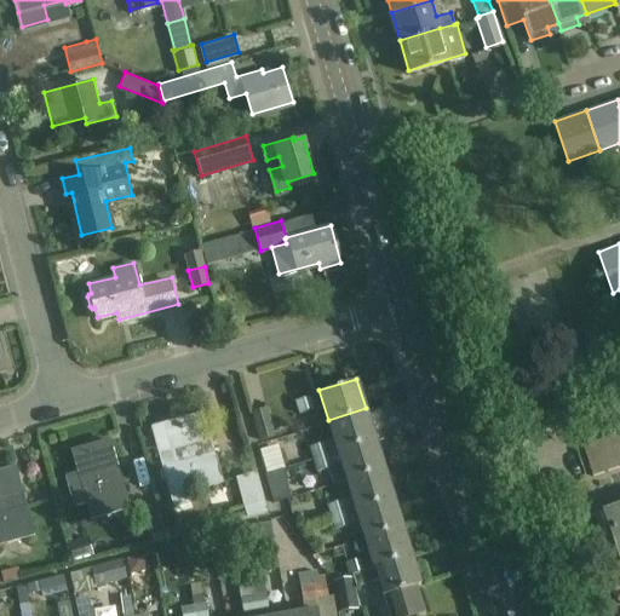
[(315,406),(311,395),(296,398),(298,410),(315,406)]
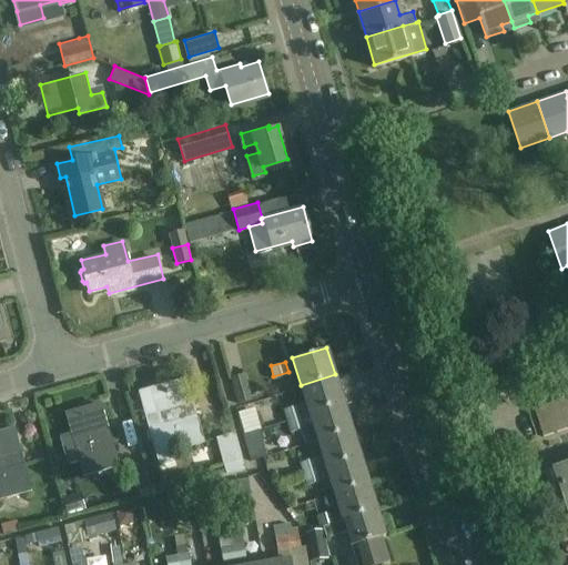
[(236,402),(252,397),(244,372),(230,376),(236,402)]
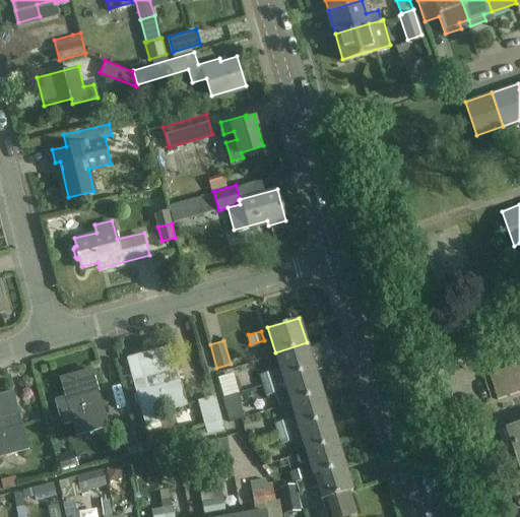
[(275,352),(282,377),(314,367),(307,342),(275,352)]
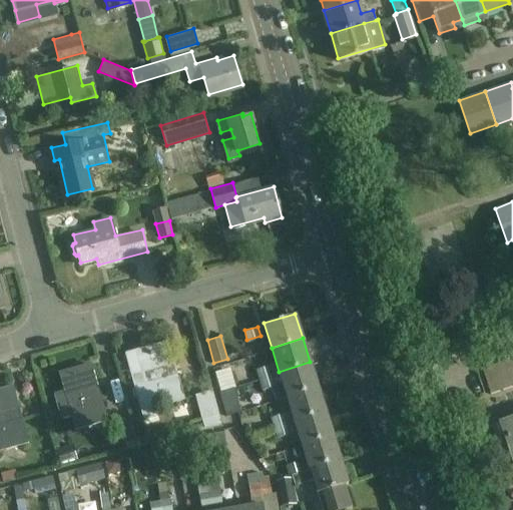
[(158,413),(155,404),(183,397),(168,340),(124,352),(143,418),(158,413)]
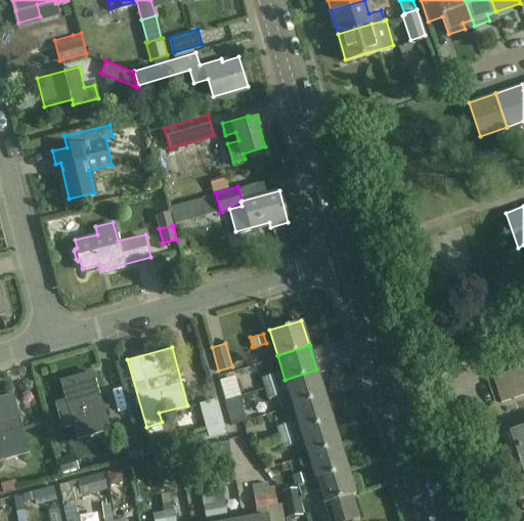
[(505,370),(514,395),(523,391),(523,384),(518,365),(505,370)]
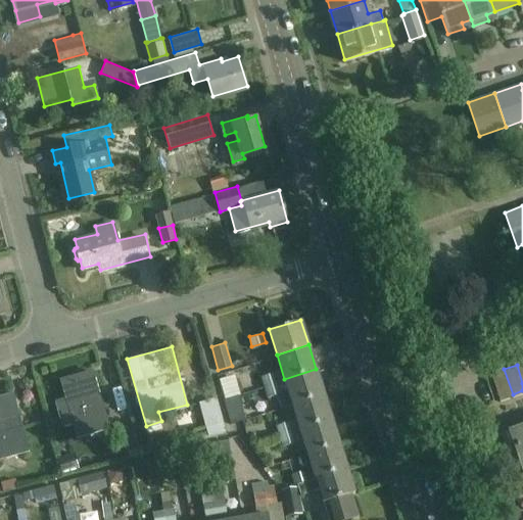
[(60,378),(65,396),(55,399),(63,425),(73,423),(77,435),(108,426),(92,369),(60,378)]
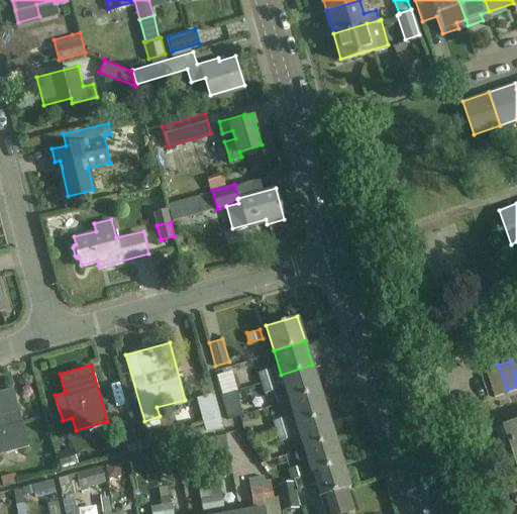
[(278,402),(289,399),(320,389),(312,365),(281,375),(284,383),(277,386),(277,388),(274,389),(278,402)]
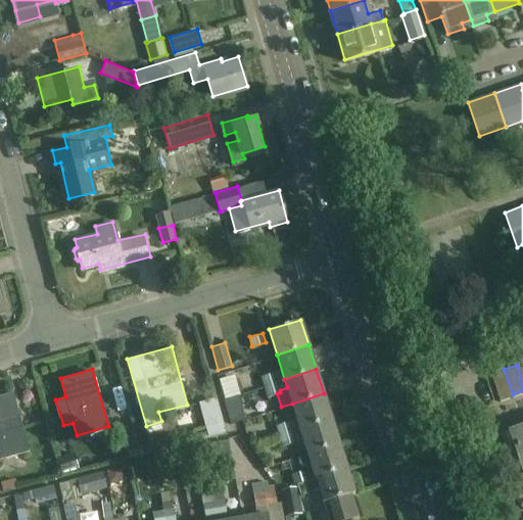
[(513,394),(504,369),(490,374),(500,398),(513,394)]
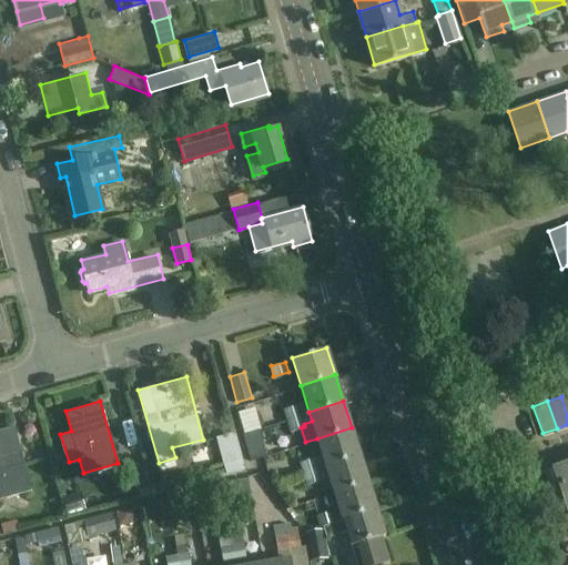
[(283,407),(286,419),(301,414),(297,403),(283,407)]
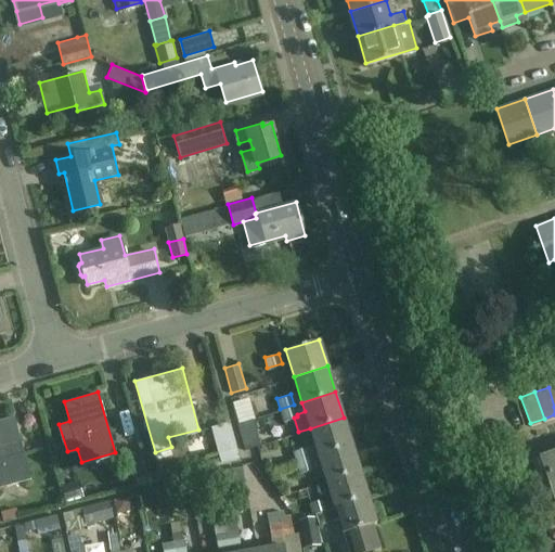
[(294,418),(297,416),(294,405),(280,409),(284,421),(294,418)]
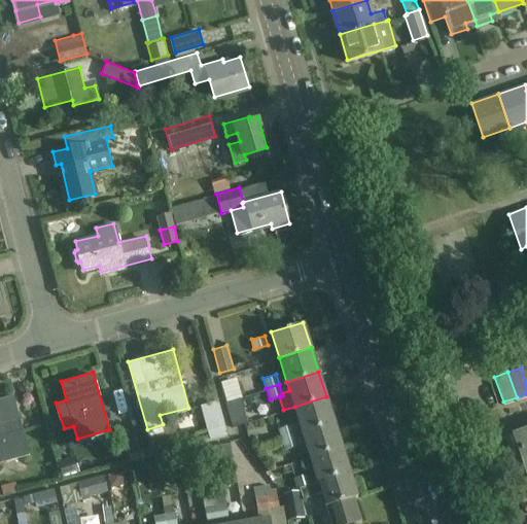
[(294,407),(302,431),(334,421),(326,396),(294,407)]
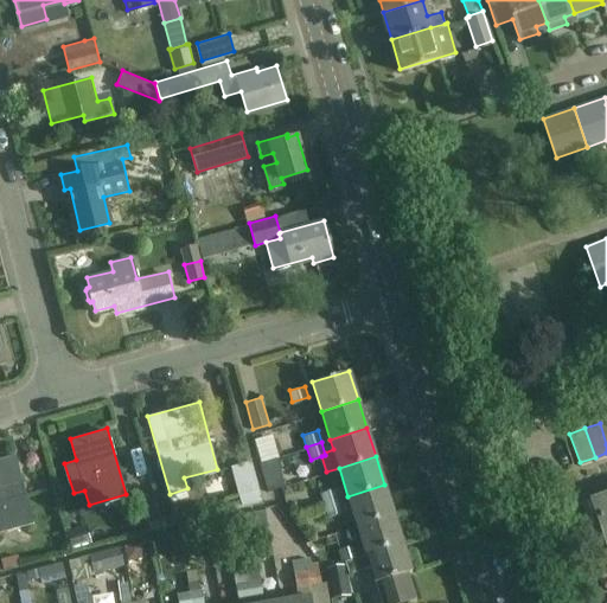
[(0,530),(32,521),(24,492),(23,493),(19,480),(20,479),(16,461),(0,464),(0,530)]
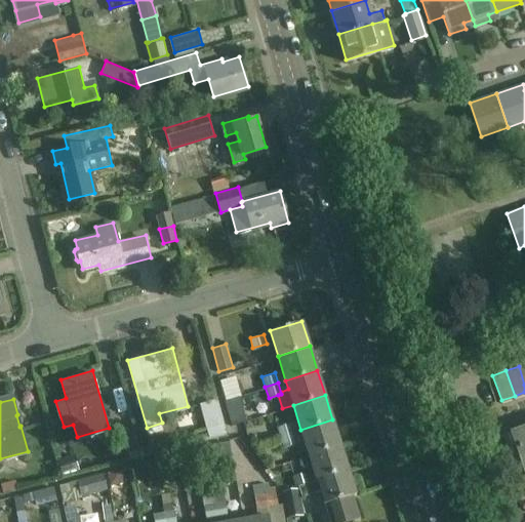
[(218,399),(200,403),(209,437),(228,432),(218,399)]
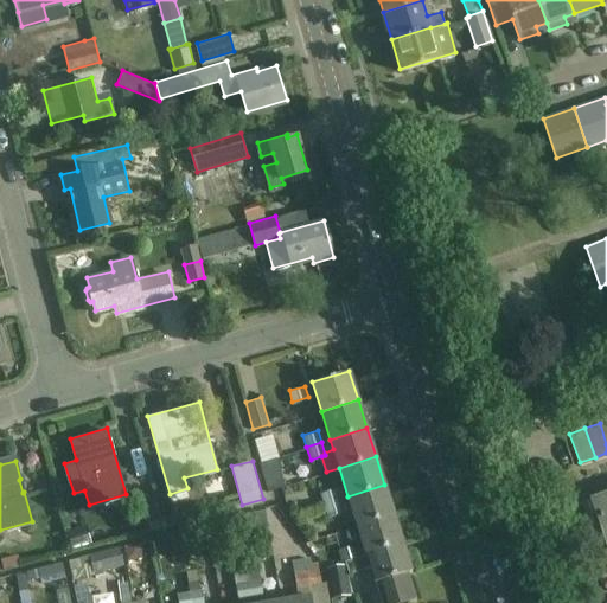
[(394,513),(384,485),(347,496),(357,525),(394,513)]
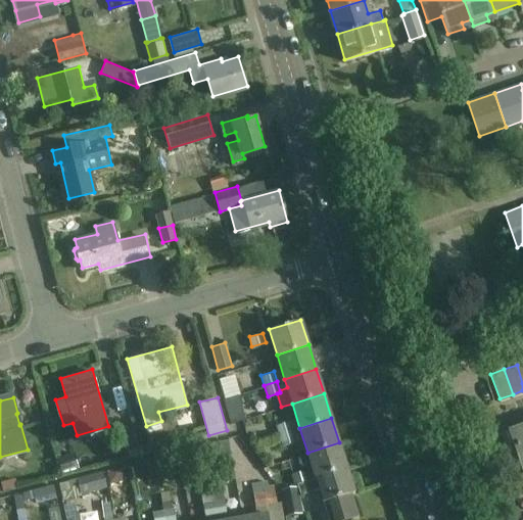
[(126,448),(138,444),(131,420),(119,424),(126,448)]
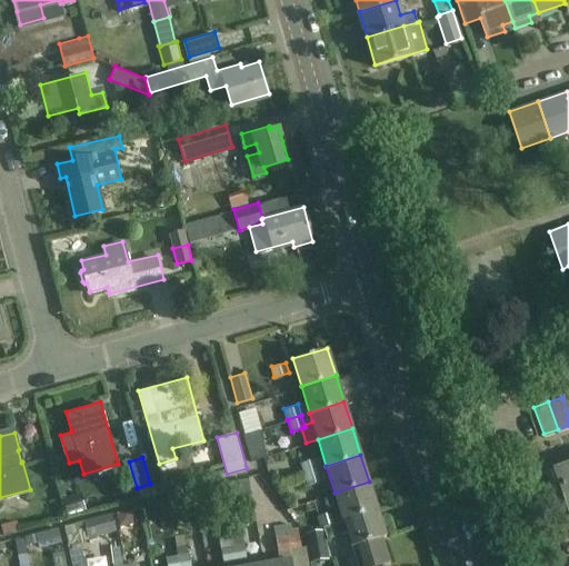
[(313,457),(300,462),(303,473),(317,468),(313,457)]
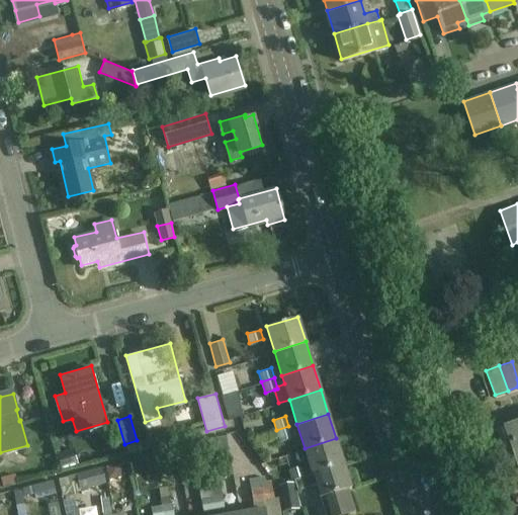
[(517,420),(505,425),(517,463),(517,420)]
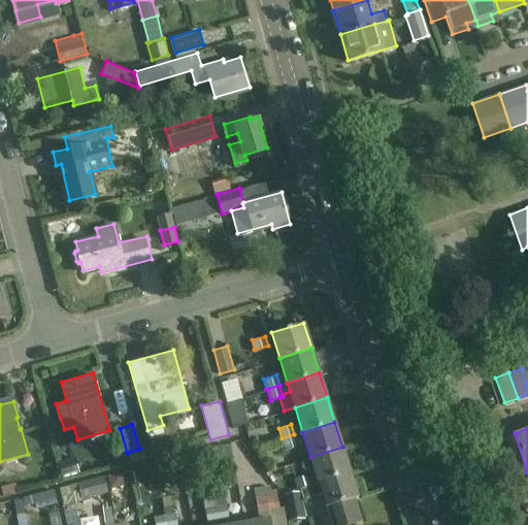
[(282,438),(285,449),(298,445),(294,434),(282,438)]
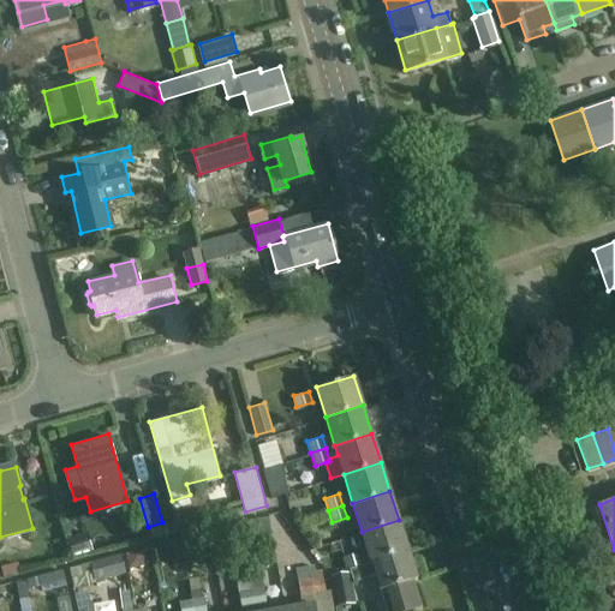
[(201,541),(193,517),(169,523),(175,549),(201,541)]
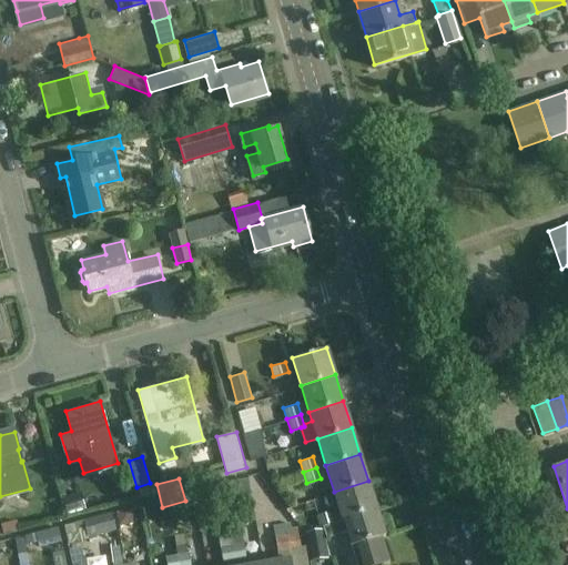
[(377,507),(368,481),(334,492),(338,506),(333,507),(332,504),(302,514),(306,530),(323,524),(377,507)]
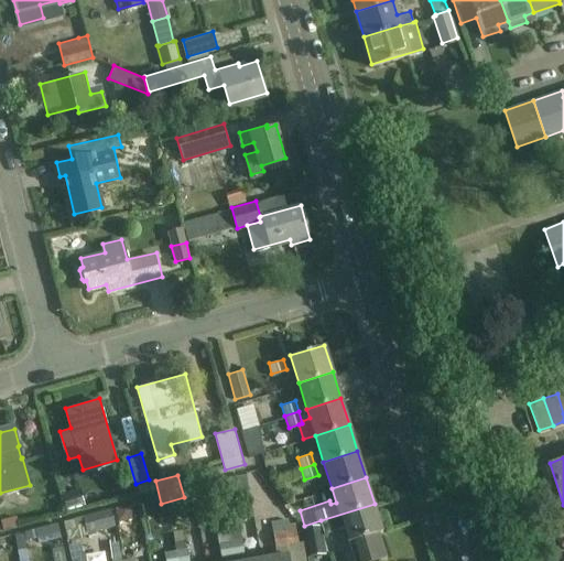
[(382,531),(375,504),(321,520),(324,532),(344,527),(348,542),(354,540),(359,560),(373,560),(387,558),(379,532),(382,531)]
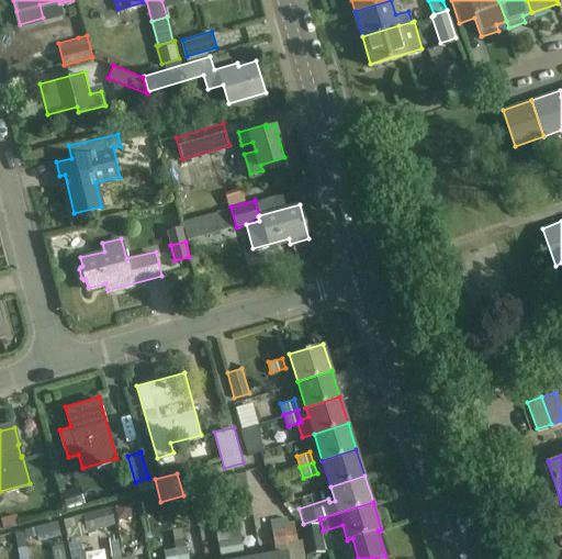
[(114,523),(110,506),(63,518),(67,535),(114,523)]
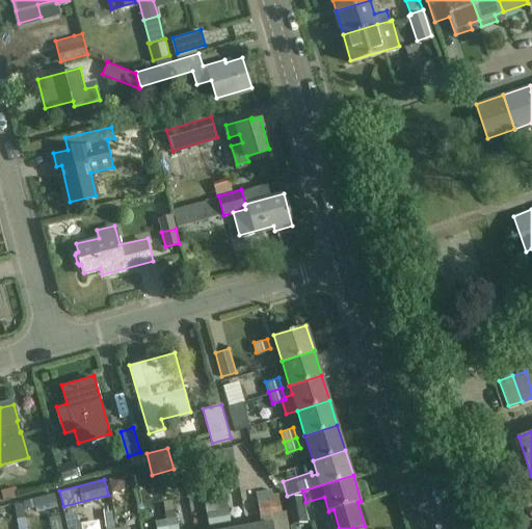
[(273,481),(249,490),(254,501),(277,493),(273,481)]
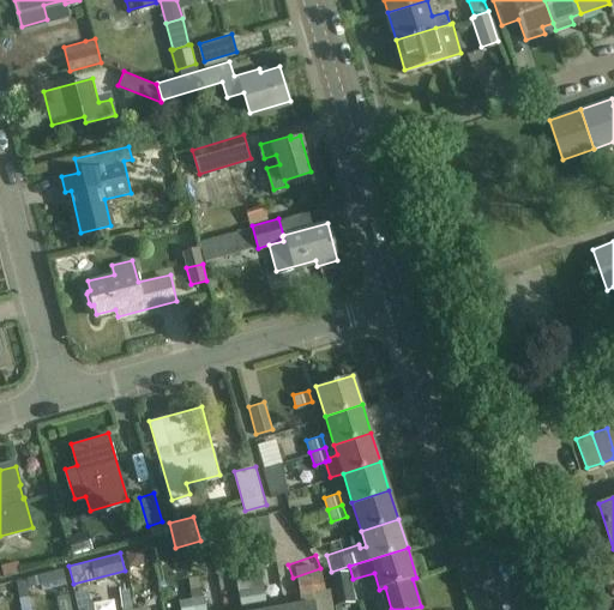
[(350,569),(330,573),(336,604),(355,601),(350,569)]
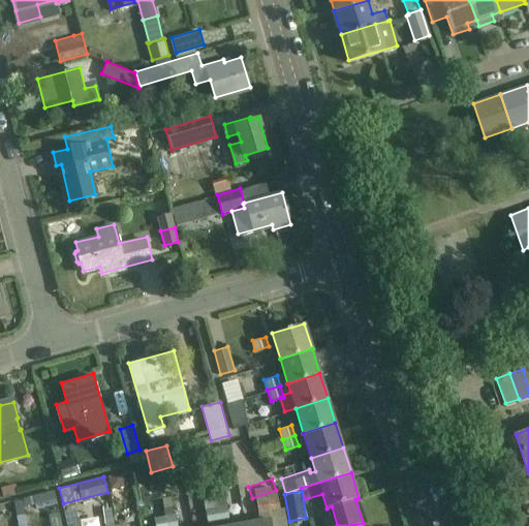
[(257,512),(279,507),(277,494),(255,498),(257,512)]
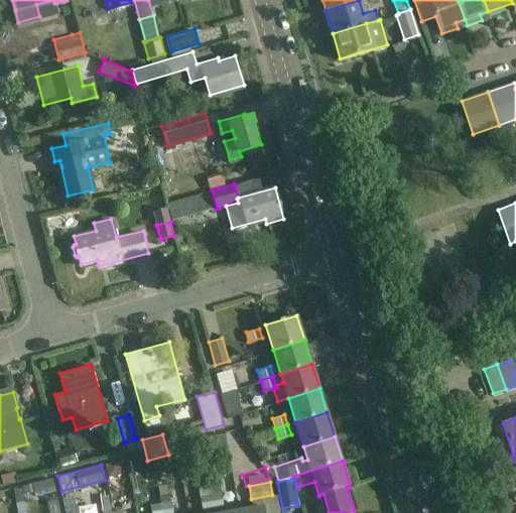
[(221,492),(211,493),(213,506),(223,505),(221,492)]
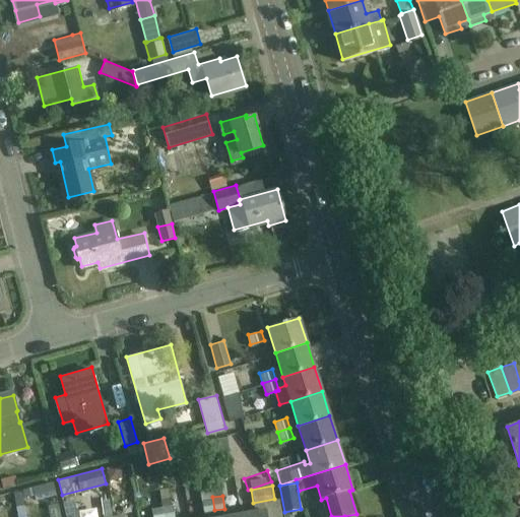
[(214,510),(212,497),(201,499),(203,512),(214,510)]
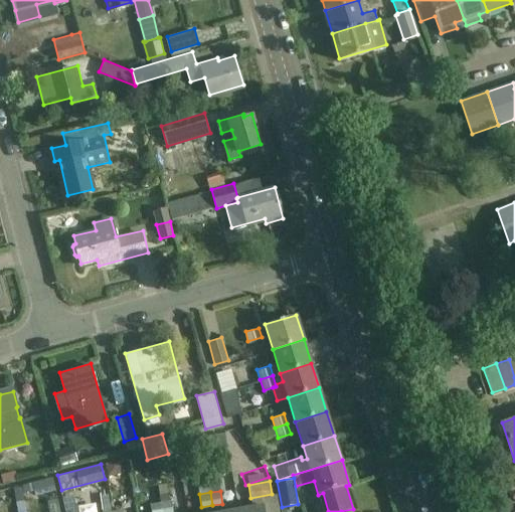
[(160,501),(162,511),(173,511),(171,499),(160,501)]
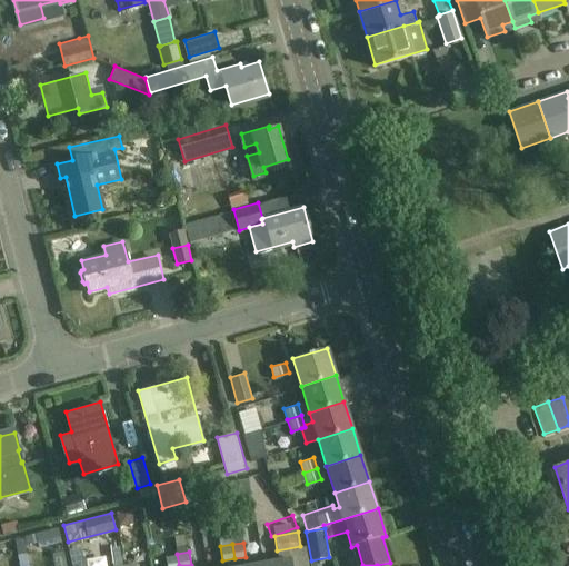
[(179,565),(177,554),(166,556),(167,565),(179,565)]
